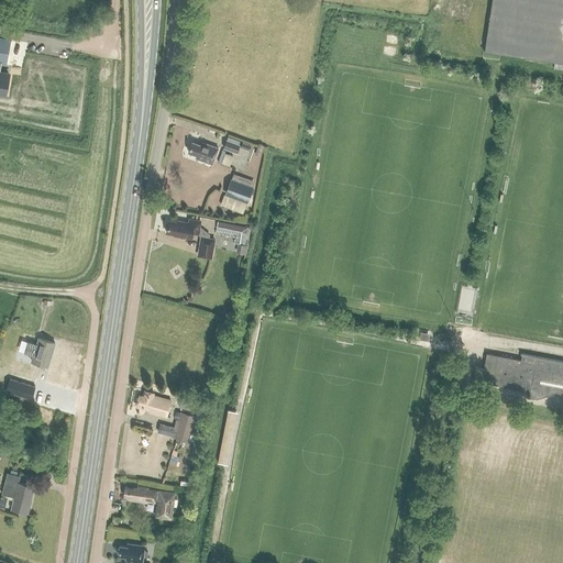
[(562,0),(492,0),(485,51),(554,62),(553,68),(562,69),(562,0)]
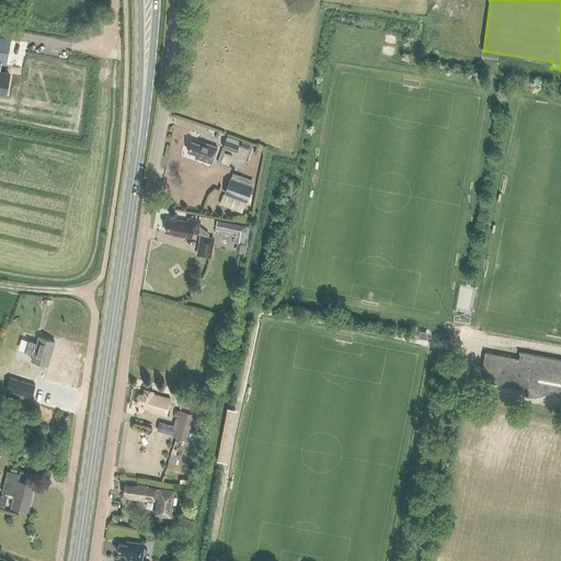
[(0,37),(0,64),(3,65),(6,65),(11,39),(0,37)]
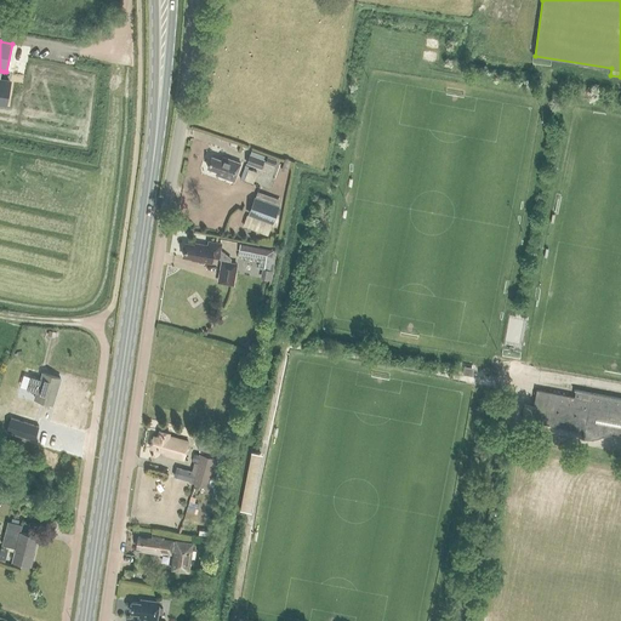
[(261,169),(265,160),(250,155),(248,164),(261,169)]
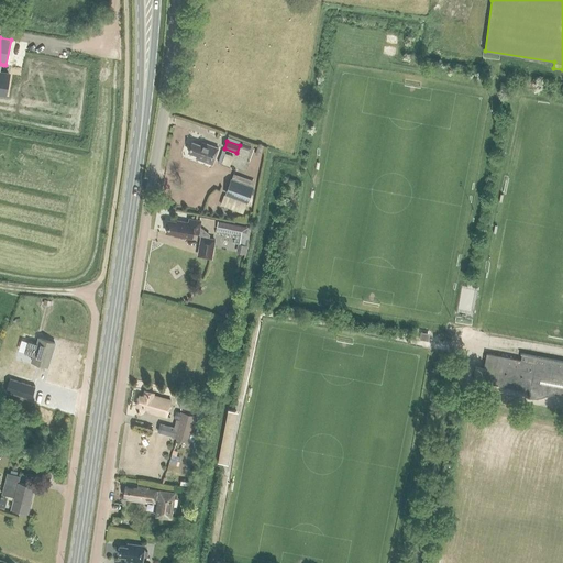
[(201,142),(201,145),(192,142),(188,152),(197,155),(196,158),(212,165),(219,148),(201,142)]
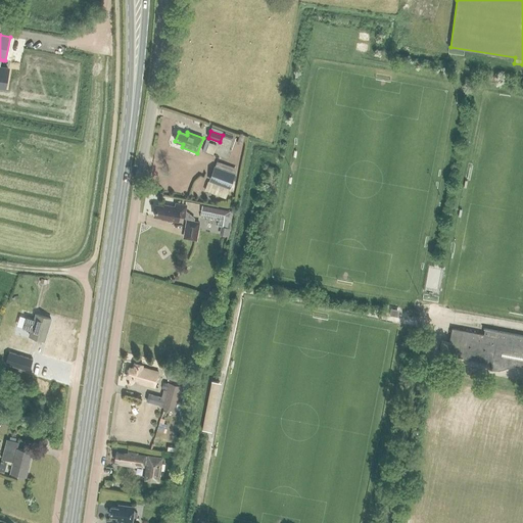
[(224,138),(231,141),(233,135),(226,133),(224,138)]
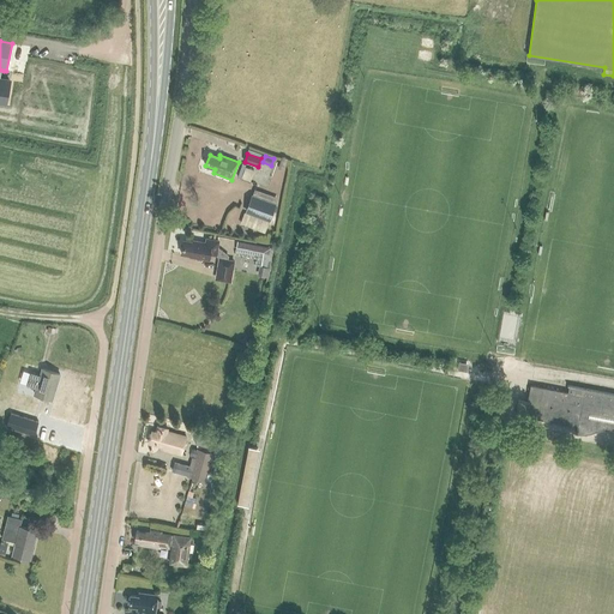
[(275,168),(271,185),(280,187),(283,169),(275,168)]
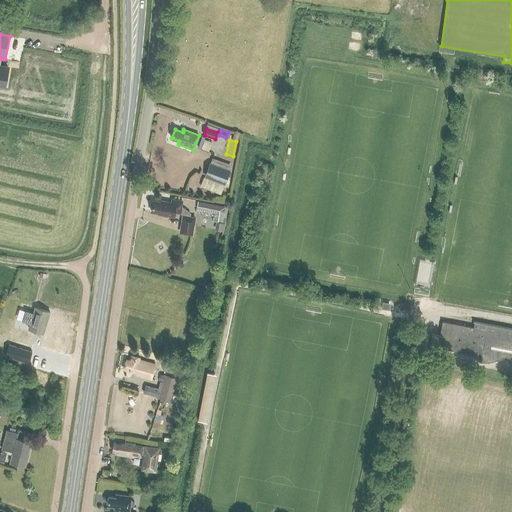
[(230,170),(210,163),(204,177),(225,185),(230,170)]
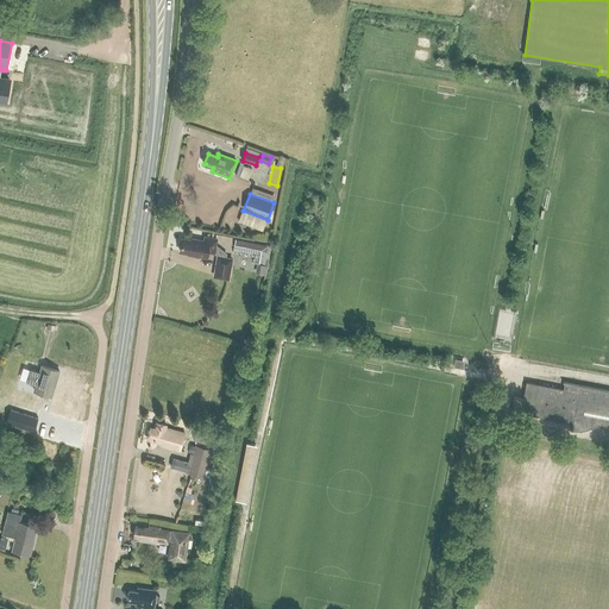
[(267,220),(242,211),(238,223),(263,231),(267,220)]
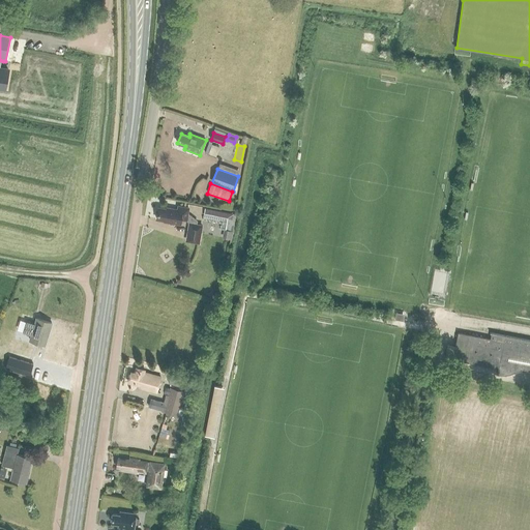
[(181,224),(181,221),(187,222),(189,207),(178,205),(177,210),(167,208),(167,210),(159,208),(157,218),(165,219),(165,222),(169,222),(170,225),(174,226),(175,223),(181,224)]
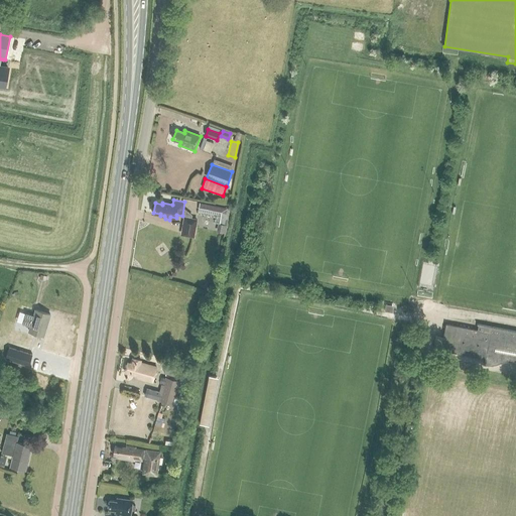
[(229,208),(200,203),(199,210),(220,214),(219,224),(226,225),(229,208)]
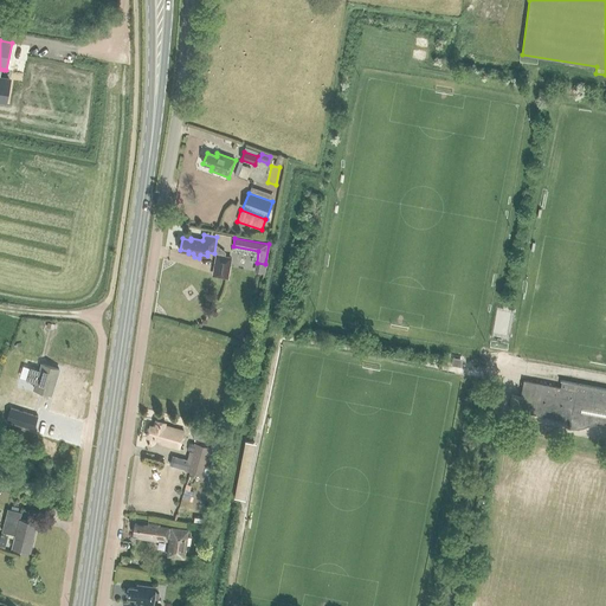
[(225,252),(217,246),(216,247),(214,252),(216,253),(212,276),(229,279),(232,257),(225,256),(225,252)]
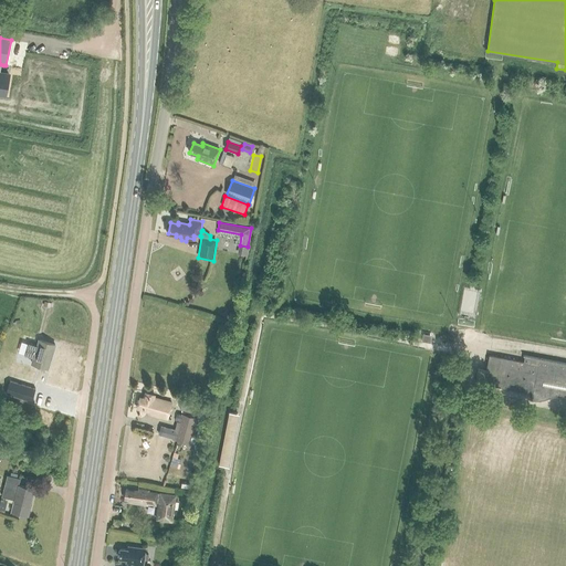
[(48,368),(55,345),(40,341),(38,346),(29,343),(24,355),(33,358),(32,364),(48,368)]
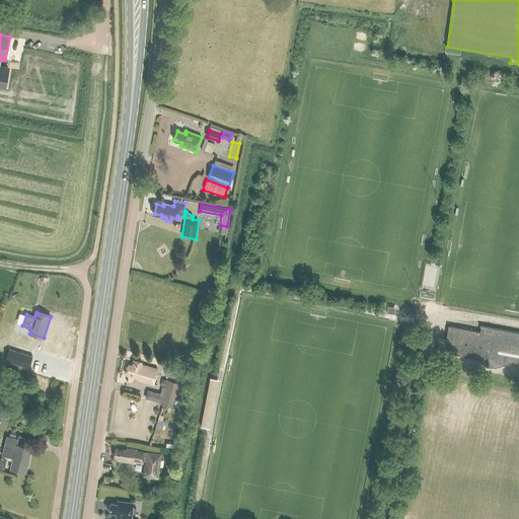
[(518,332),(480,326),(478,332),(459,328),(449,326),(444,352),(454,354),(489,360),(488,365),(487,365),(487,367),(492,367),(498,367),(503,365),(505,365),(509,364),(516,363),(518,363),(518,332)]
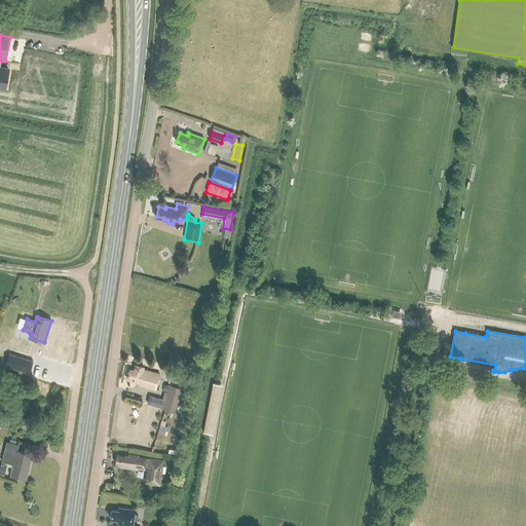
[(11,347),(14,337),(4,334),(0,344),(11,347)]
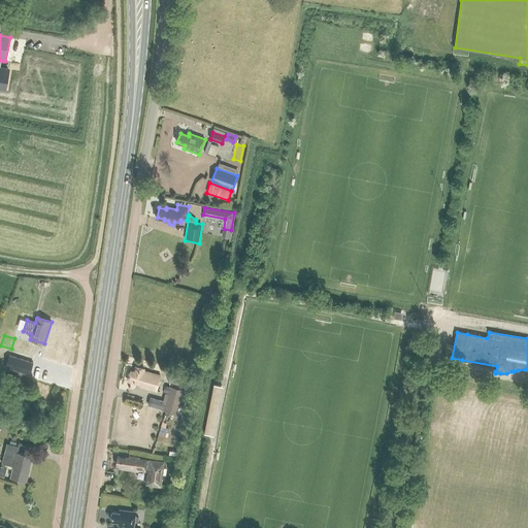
[(9,356),(5,367),(29,374),(33,363),(9,356)]
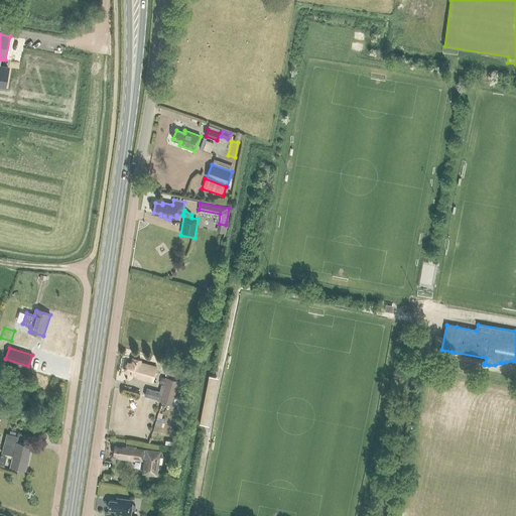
[(140,363),(140,361),(133,359),(131,364),(128,363),(125,371),(136,374),(135,377),(152,382),(156,368),(140,363)]
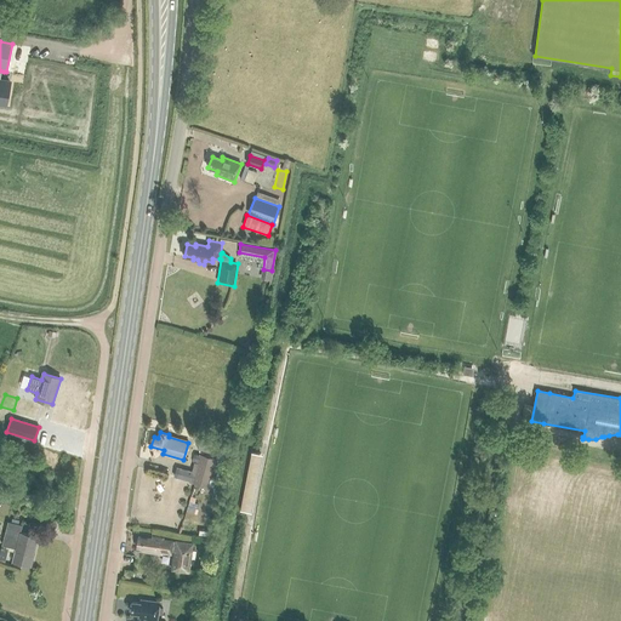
[(198,449),(217,455),(220,444),(200,439),(198,449)]
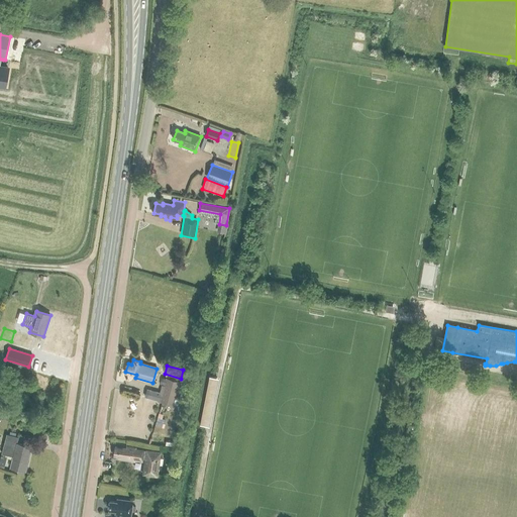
[(199,424),(208,425),(217,378),(207,376),(199,424)]
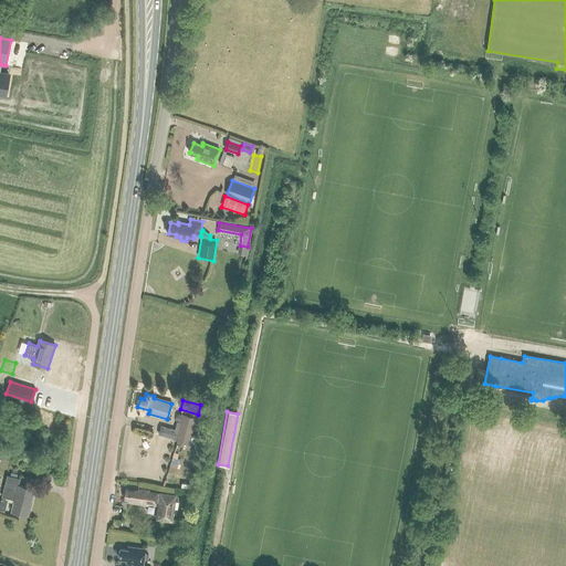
[(177,440),(189,444),(197,418),(185,415),(182,423),(181,423),(177,440)]
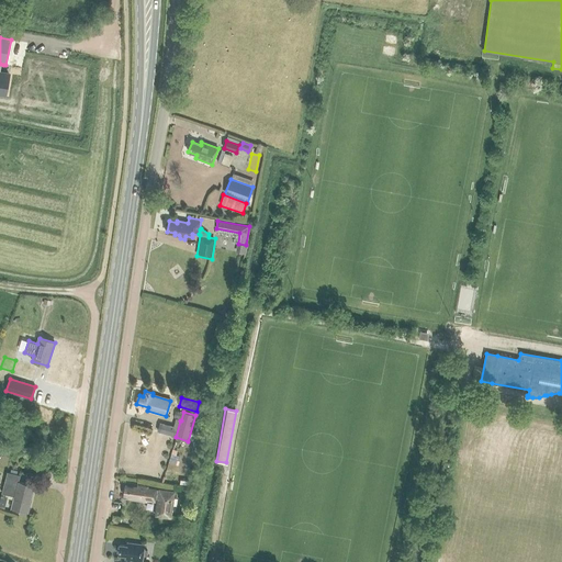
[(27,513),(34,485),(19,482),(20,475),(8,472),(2,493),(14,496),(11,508),(27,513)]
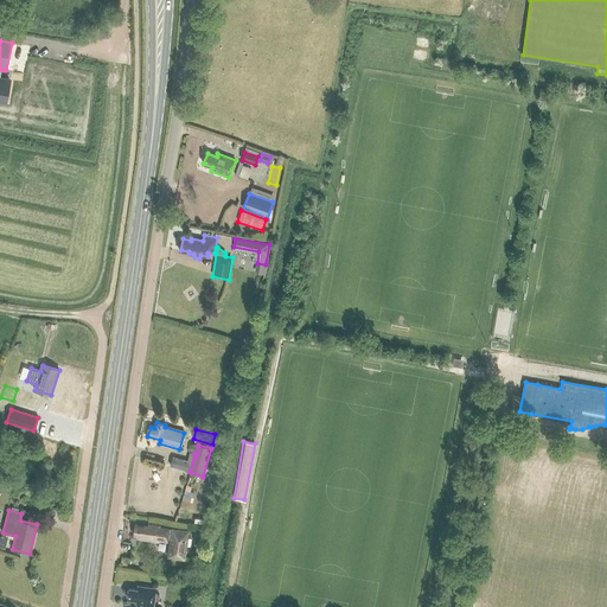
[(168,534),(168,529),(160,528),(160,526),(148,524),(148,526),(135,525),(134,535),(139,536),(138,540),(158,542),(159,540),(167,541),(167,538),(171,540),(171,535),(168,534)]
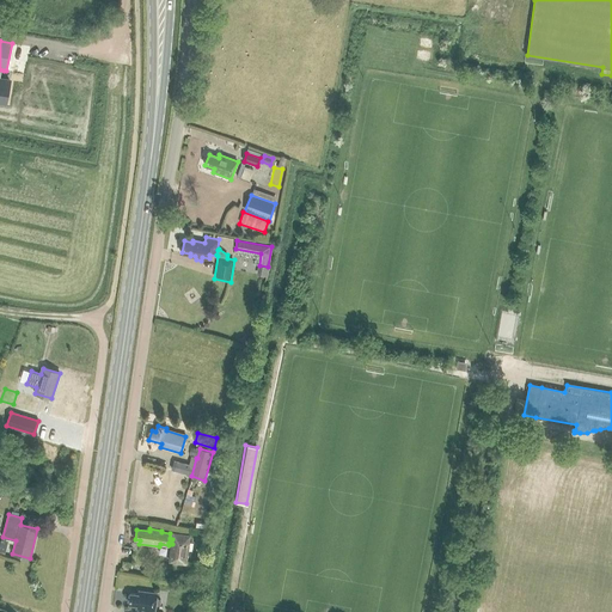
[(173,534),(172,539),(172,544),(170,562),(187,564),(190,536),(173,534)]
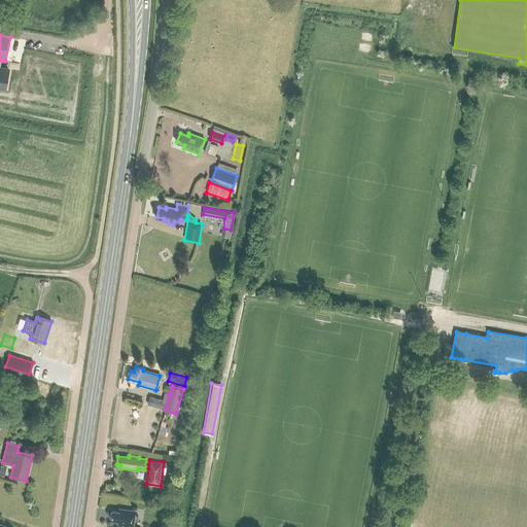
[(112,511),(111,521),(118,521),(117,524),(134,526),(134,521),(138,521),(138,517),(135,516),(136,512),(123,510),(121,513),(112,511)]
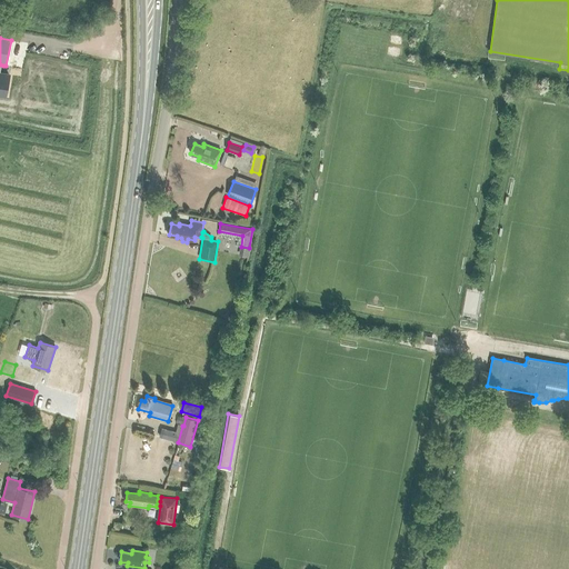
[(172,553),(170,568),(179,568),(180,568),(182,556),(172,553)]
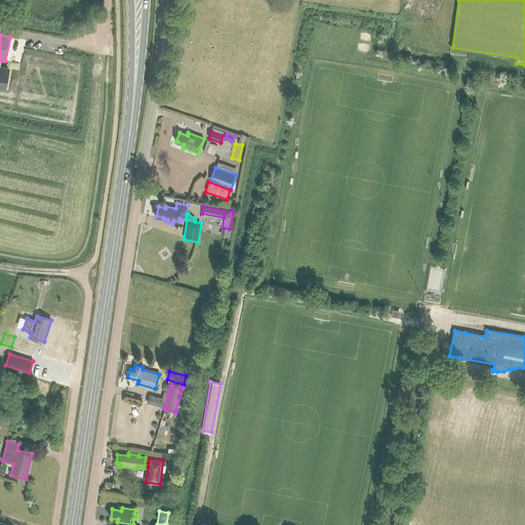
[(143,512),(140,524),(142,524),(149,524),(150,522),(151,513),(143,512)]
